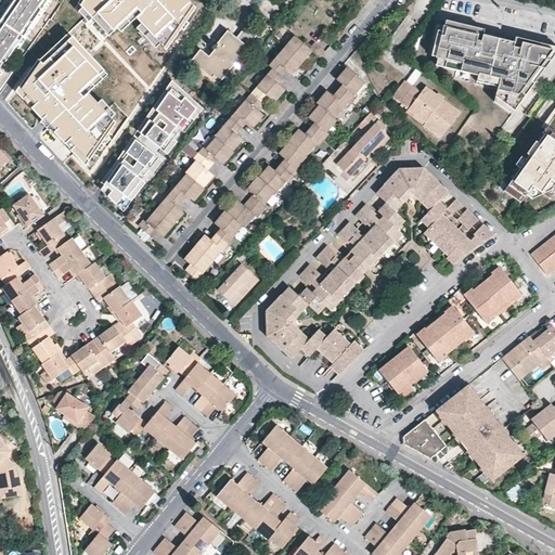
[(0,91),(14,71),(4,64),(3,63),(10,54),(12,50),(46,0),(15,0),(0,24),(0,91)]
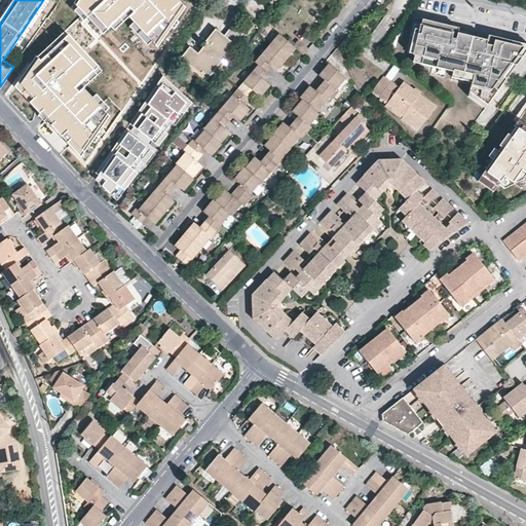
[(10,0),(0,15),(0,23),(14,0),(10,0)]
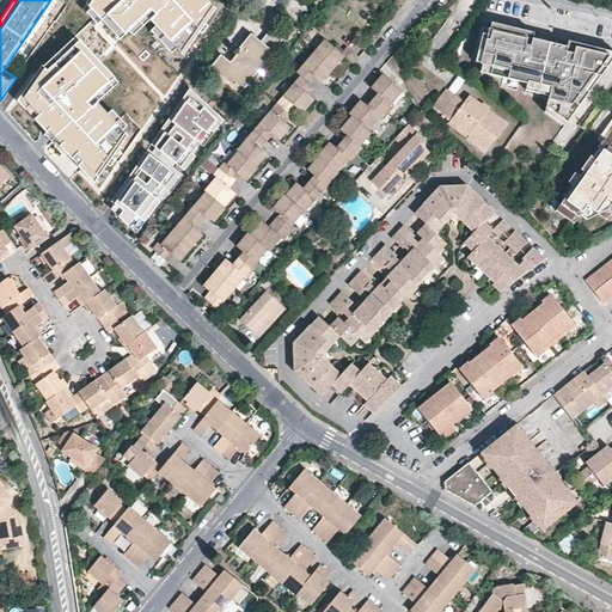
[(50,0),(13,55),(16,55),(53,0),(50,0)]
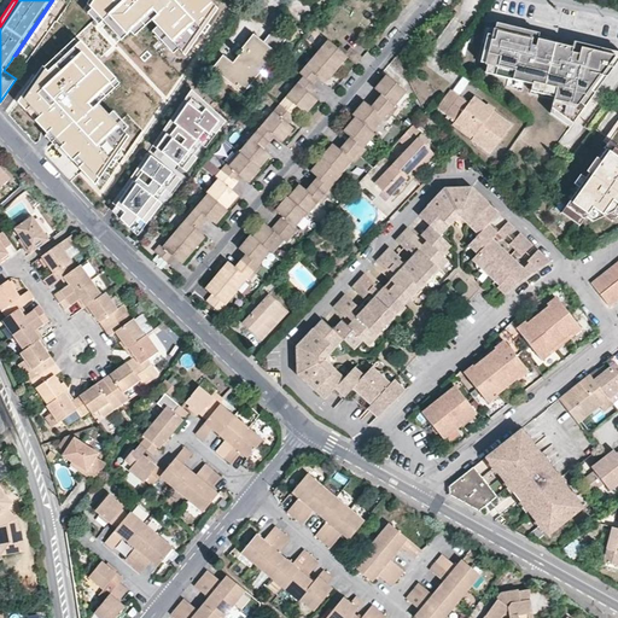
[(93,0),(89,7),(92,10),(103,21),(109,16),(127,35),(129,31),(153,10),(157,15),(152,21),(158,27),(179,48),(185,56),(217,9),(210,0),(209,0),(93,0)]
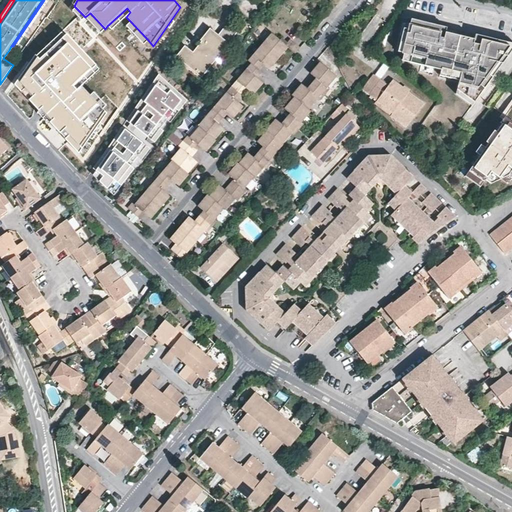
[(85,17),(76,8),(73,11),(82,21),(85,17)]
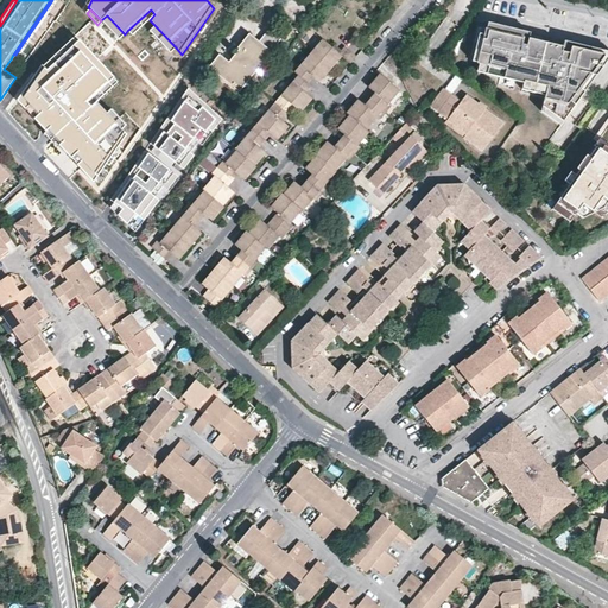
[(151,10),(127,31),(132,36),(150,20),(154,14),(151,10)]
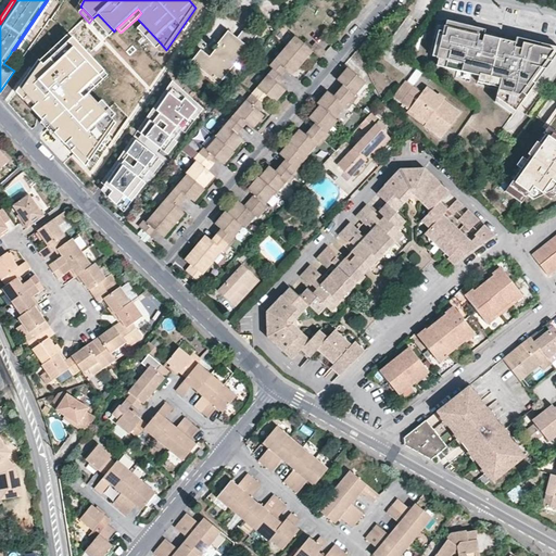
[(98,14),(92,19),(109,36),(114,32),(98,14)]
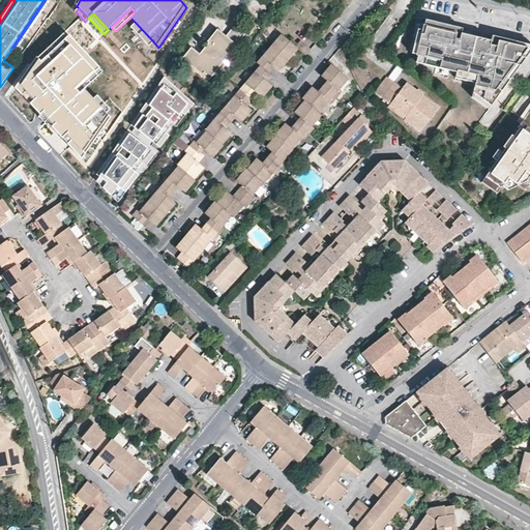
[(467,30),(427,20),(424,25),(417,55),(427,56),(424,64),(457,72),(476,77),(475,83),(474,86),(483,88),(478,95),(492,105),(529,52),(529,45),(497,37),(496,45),(487,42),(489,35),(475,32),(474,36),(466,34),(467,30)]
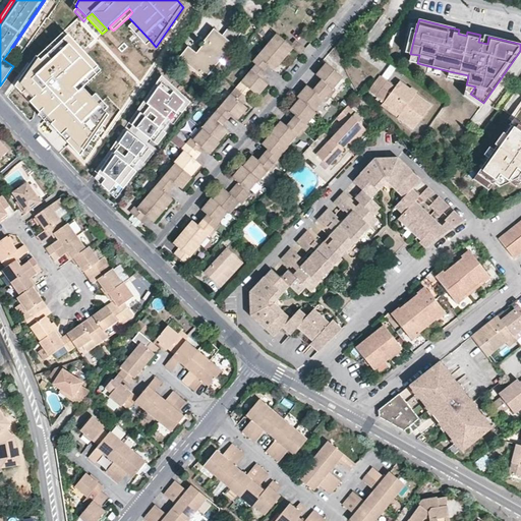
[(151,41),(133,22),(128,26),(146,46),(151,41)]
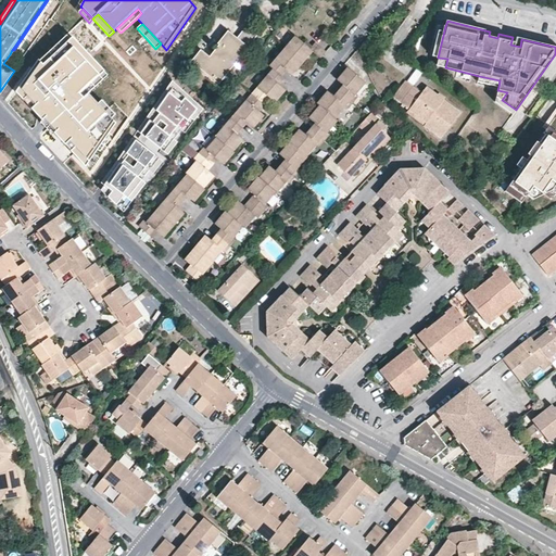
[(242,35),(238,39),(249,48),(260,34),(248,25),(240,34),(242,35)]
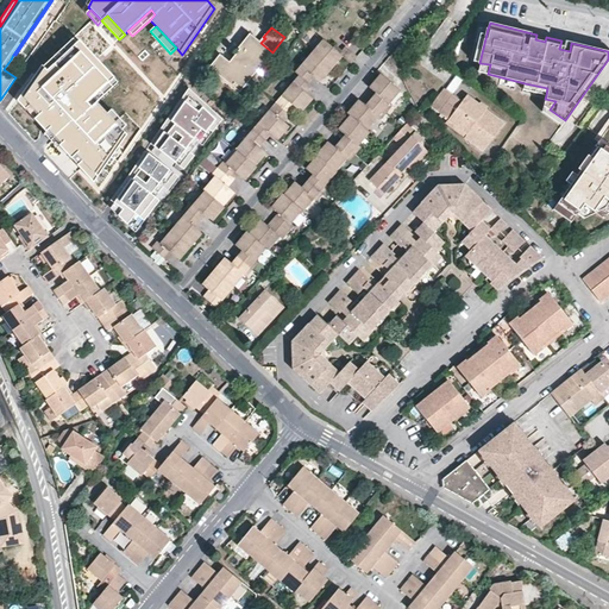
[(479,63),(488,29),(482,27),(473,61),(479,63)]
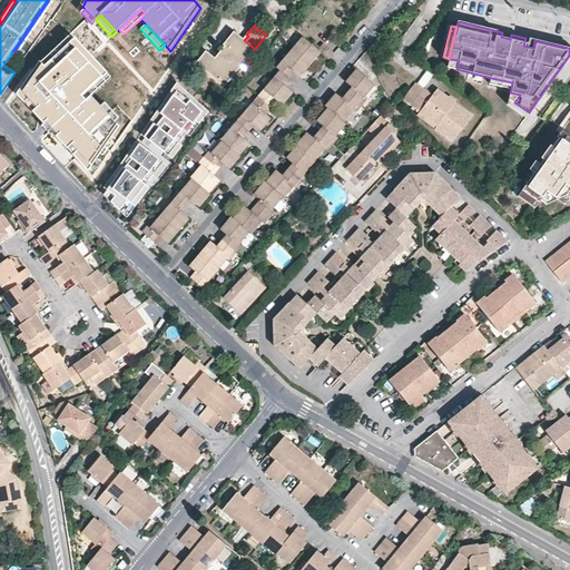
[(196,64),(219,81),(229,69),(235,74),(255,49),(244,40),(243,39),(234,32),(224,45),(225,47),(222,50),(216,58),(206,51),(196,64)]
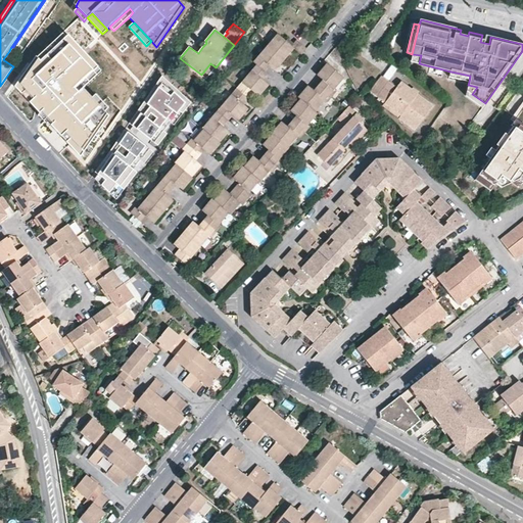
[(21,93),(26,90),(20,84),(39,58),(41,61),(68,35),(64,31),(37,56),(14,86),(21,93)]
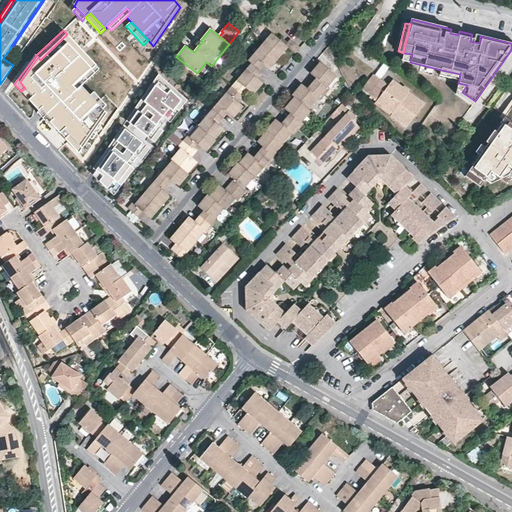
[(96,65),(67,34),(40,60),(38,57),(20,82),(25,88),(33,96),(29,100),(39,110),(41,108),(52,120),(50,122),(78,153),(107,113),(103,109),(90,95),(81,86),(76,90),(73,86),(96,65)]
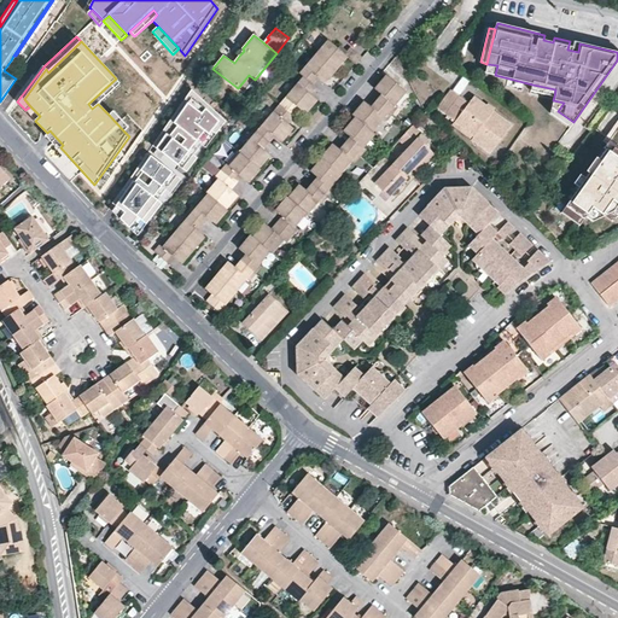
[(355,64),(360,58),(349,47),(347,51),(343,54),(337,48),(327,41),(315,54),(334,70),(342,62),(345,57),(355,64)]
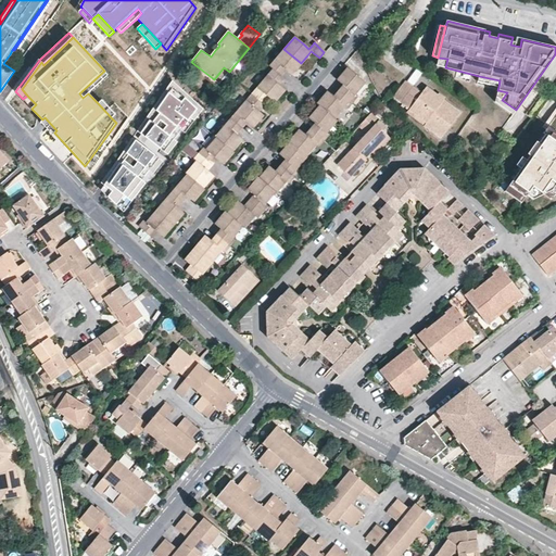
[(521,39),(513,37),(510,45),(520,47),(521,39)]
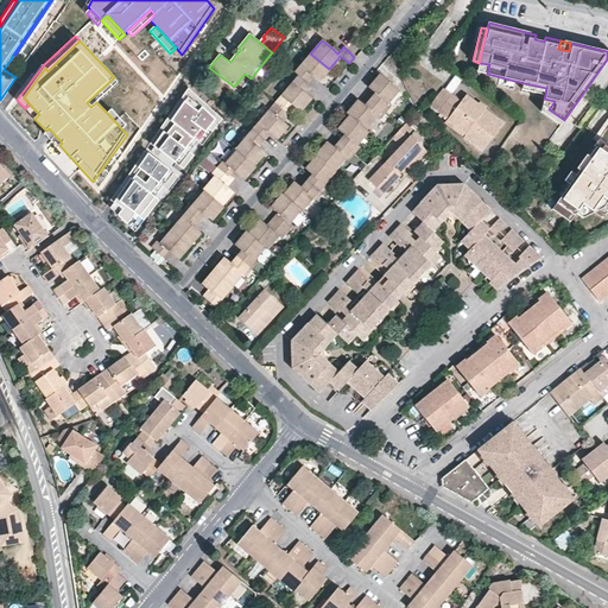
[(329,69),(310,54),(299,65),(297,63),(291,70),(295,74),(302,80),(308,73),(311,76),(318,82),(329,69)]
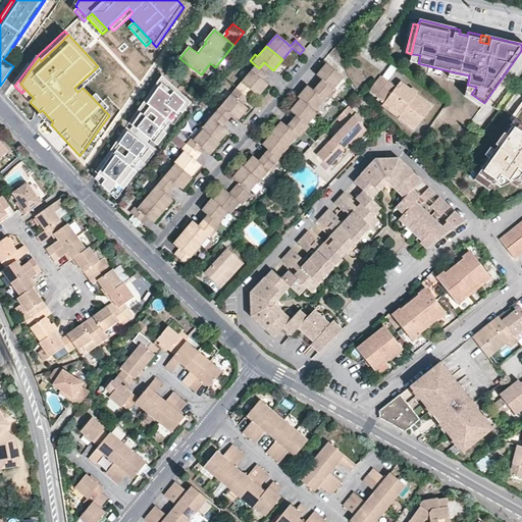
[(420,55),(411,54),(410,61),(418,63),(420,55)]
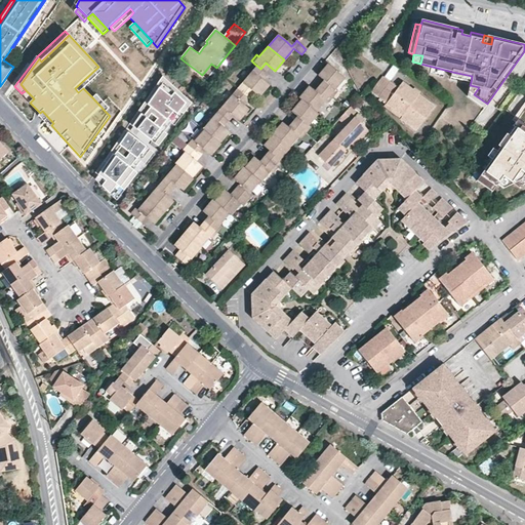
[(211,64),(202,75),(207,79),(216,68),(211,64)]
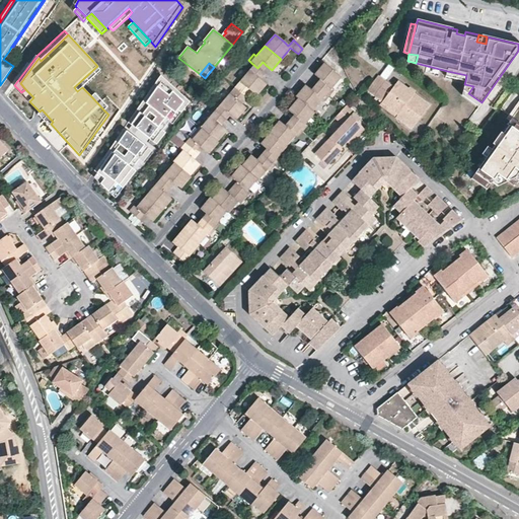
[(248,70),(234,87),(246,97),(250,91),(255,95),(265,84),(260,79),(256,77),(262,71),(257,68),(251,63),(246,69),(248,70)]
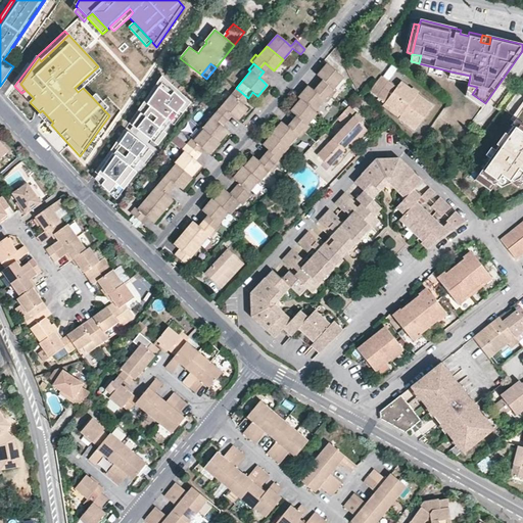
[(316,75),(321,80),(324,82),(319,88),(330,96),(335,91),(333,89),(342,78),(325,63),(316,75)]
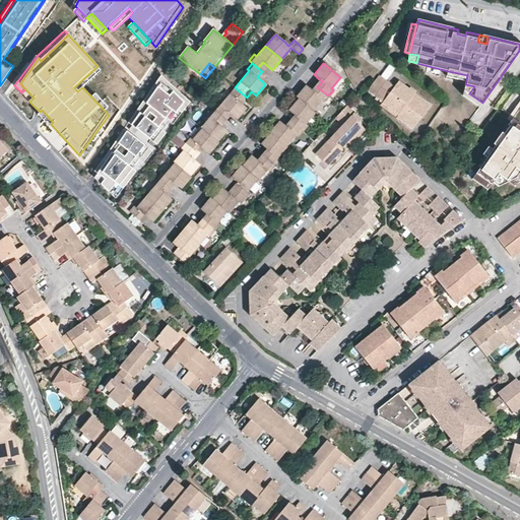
[(387,78),(394,68),(389,65),(382,74),(387,78)]
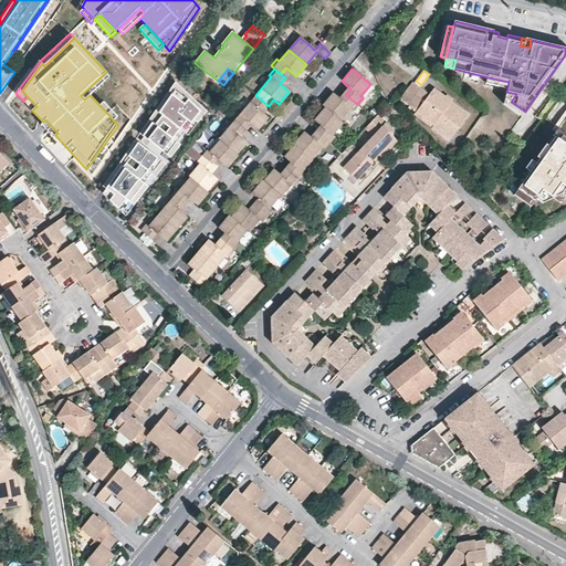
[(111,76),(106,72),(81,95),(84,100),(90,95),(111,76)]
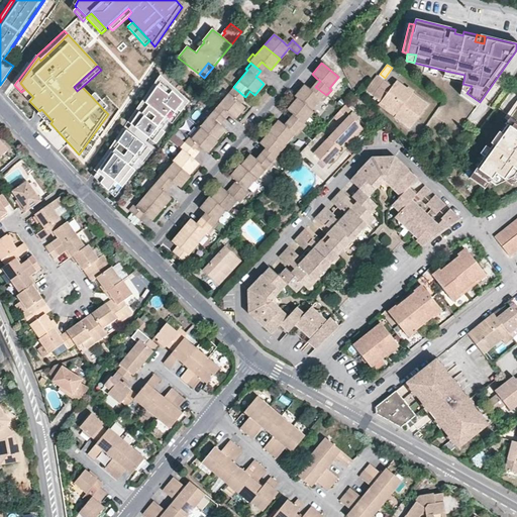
[(464,75),(445,71),(443,76),(463,81),(464,75)]
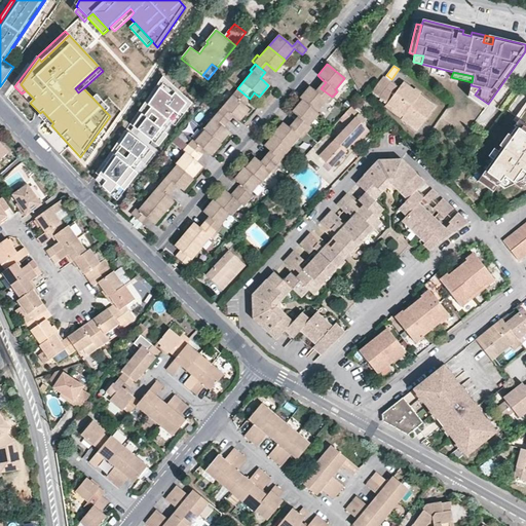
[(372,91),(379,97),(390,82),(383,77),(372,91)]
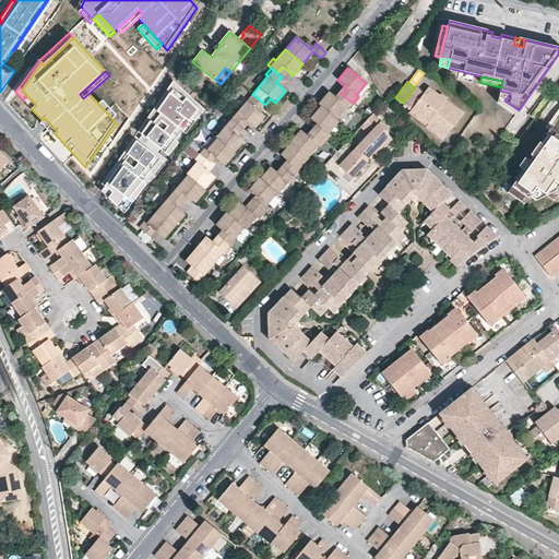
[(205,110),(173,85),(138,131),(169,155),(179,142),(166,133),(173,125),(186,134),(205,110)]
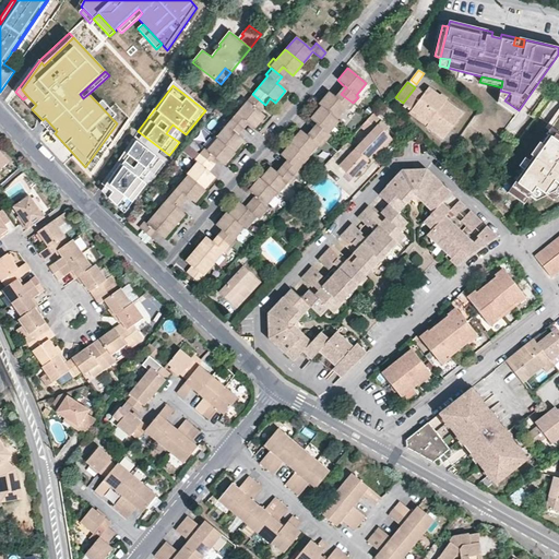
[(428,122),(426,126),(443,139),(463,113),(428,87),(424,94),(415,87),(403,103),(412,110),(428,122)]
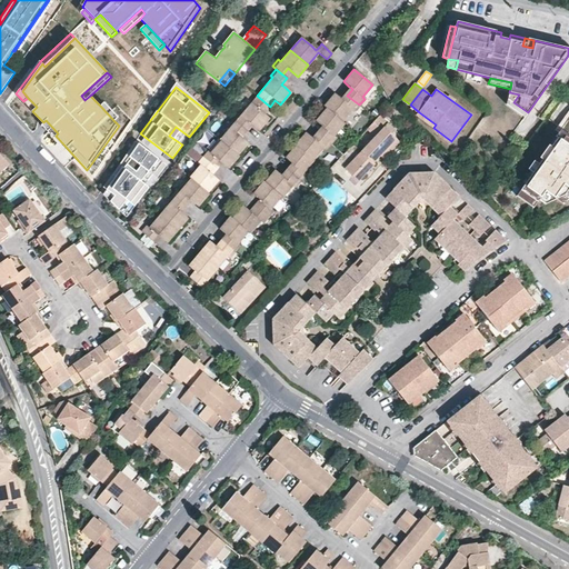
[(343,100),(340,98),(335,92),(323,106),(326,108),(342,121),(352,109),(355,110),(359,105),(347,96),(343,100)]
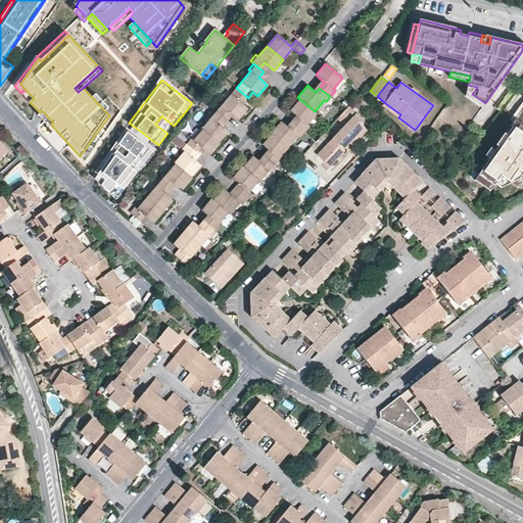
[(477,87),(468,85),(466,96),(482,108),(485,103),(472,94),(477,87)]
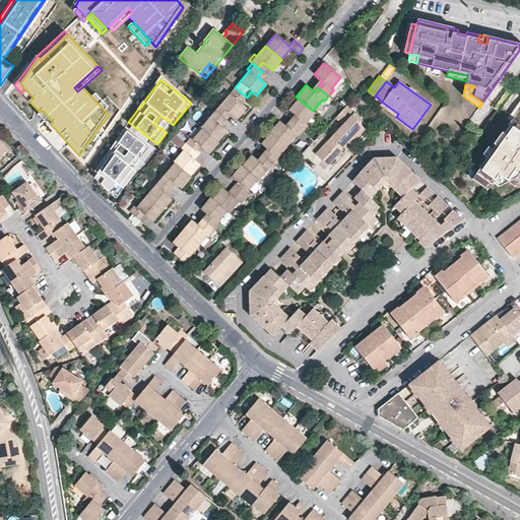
[(247,98),(235,87),(219,105),(217,104),(213,109),(223,118),(228,112),(230,114),(236,119),(245,108),(242,105),(247,98)]
